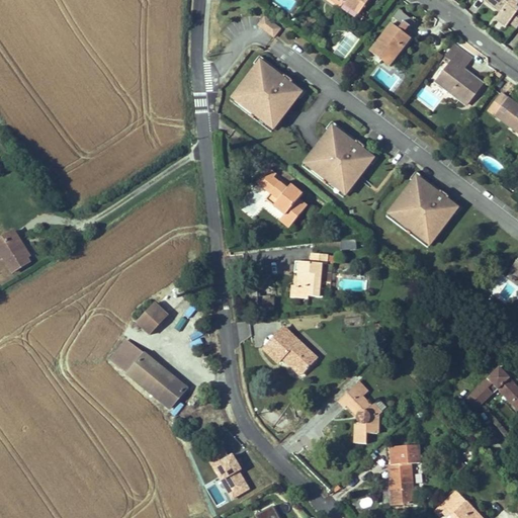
[(368,0),(330,0),(341,7),(344,3),(359,13),(354,20),(358,23),(363,17),(359,14),(368,0)]
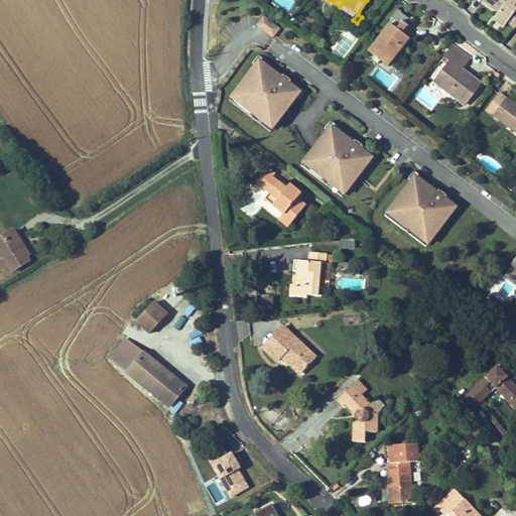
[(515,0),(481,0),(499,13),(494,20),(504,27),(507,23),(515,29),(515,27),(515,8),(515,5),(515,0)]
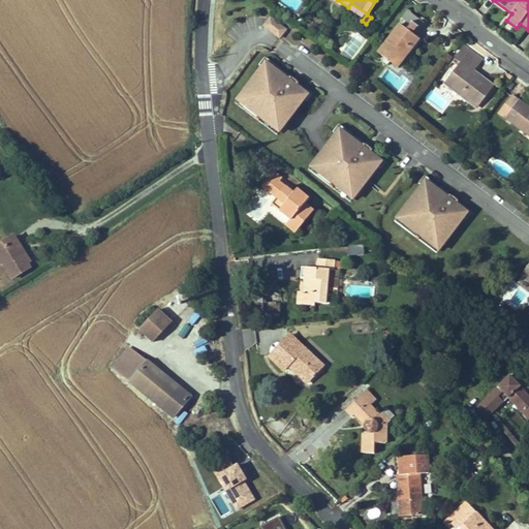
[(399,25),(378,53),(386,58),(383,62),(387,65),(390,62),(398,68),(414,47),(409,36),(415,28),(418,31),(425,23),(407,9),(401,18),(406,21),(402,27),(399,25)]
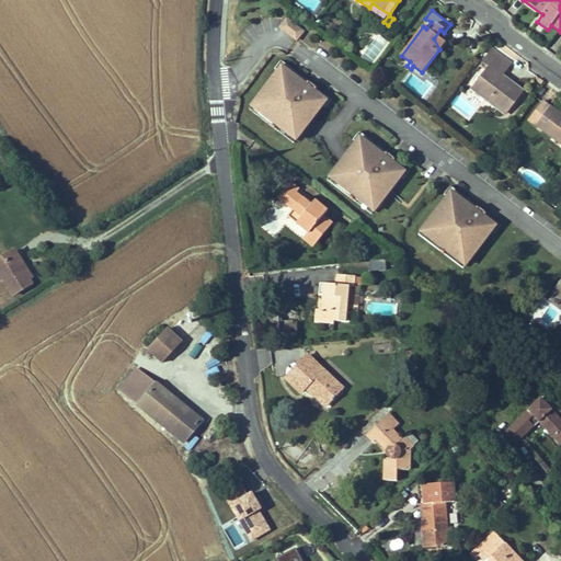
[(297,41),(306,30),(287,15),(278,26),(297,41)]
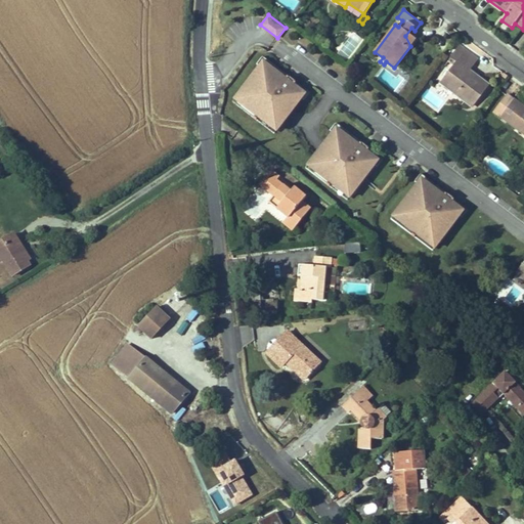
[(346,59),(362,41),(354,33),(338,52),(346,59)]
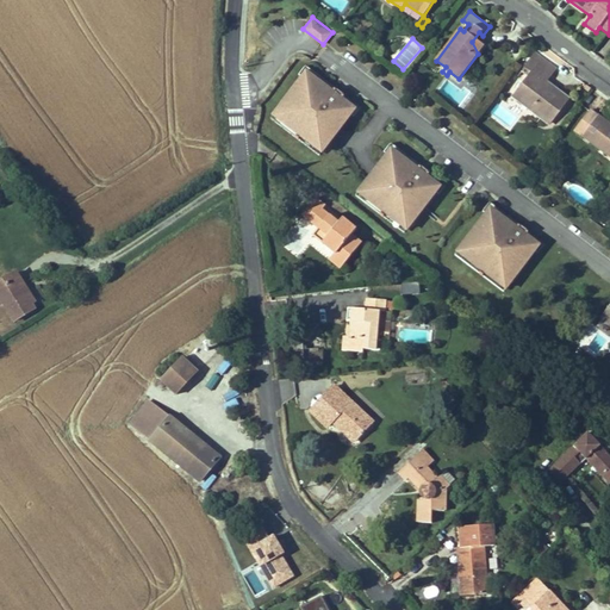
[(535,54),(522,70),(529,76),(517,92),(518,100),(549,124),(568,99),(551,86),(547,89),(542,86),(546,81),(555,69),(535,54)]
